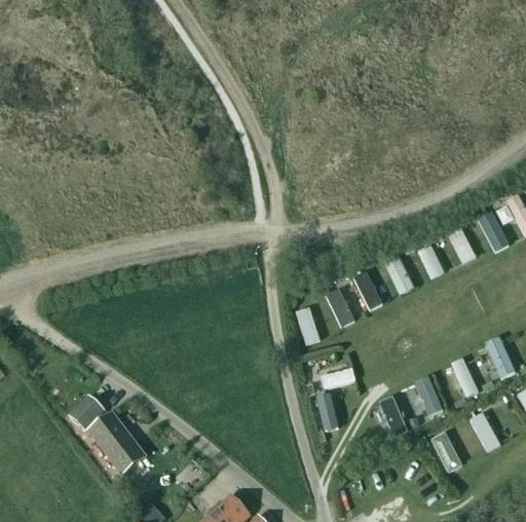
[(525,237),(525,236),(525,208),(519,194),(506,200),(525,237)]
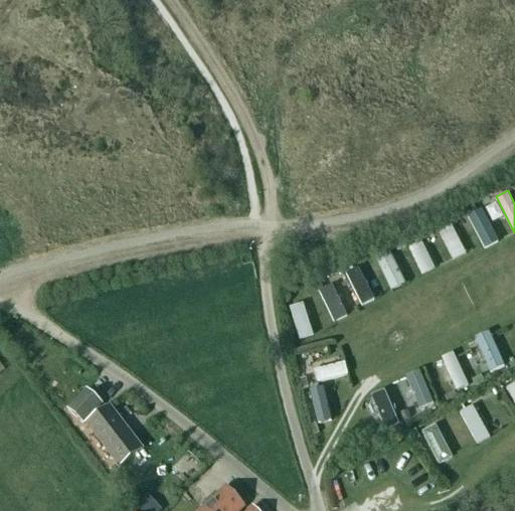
[(474,202),(465,207),(465,208),(468,213),(477,209),(477,208),(474,203),(474,202)]
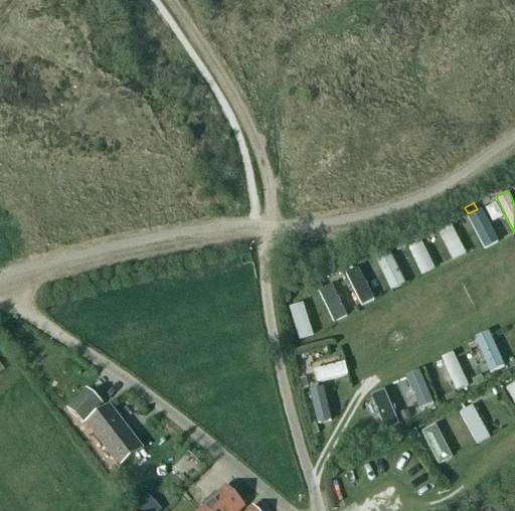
[(485,247),(499,240),(482,206),(468,214),(485,247)]
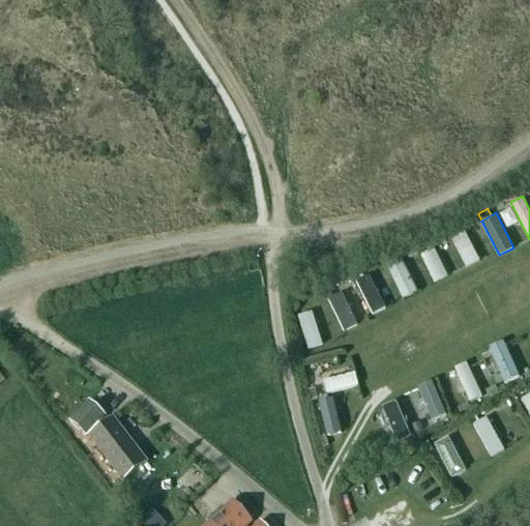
[(467,267),(480,260),(464,230),(451,236),(467,267)]
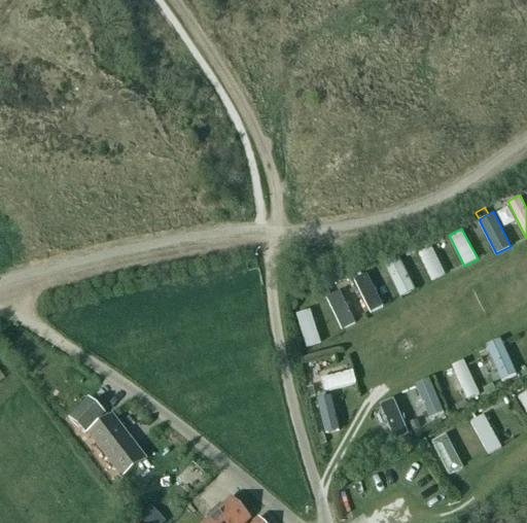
[(441,233),(431,238),(433,243),(444,238),(441,233)]
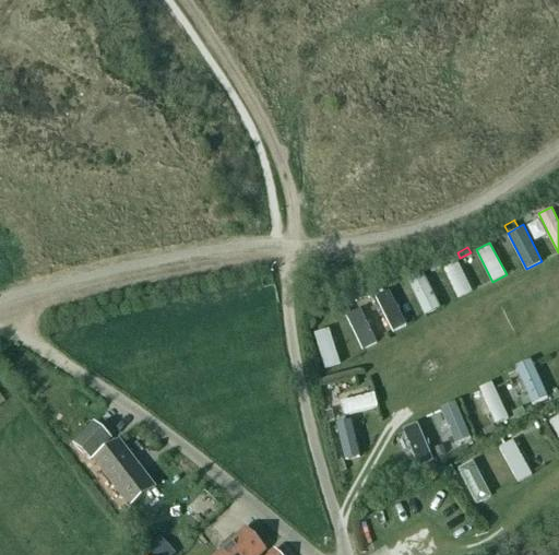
[(459,297),(473,290),(458,260),(443,267),(459,297)]
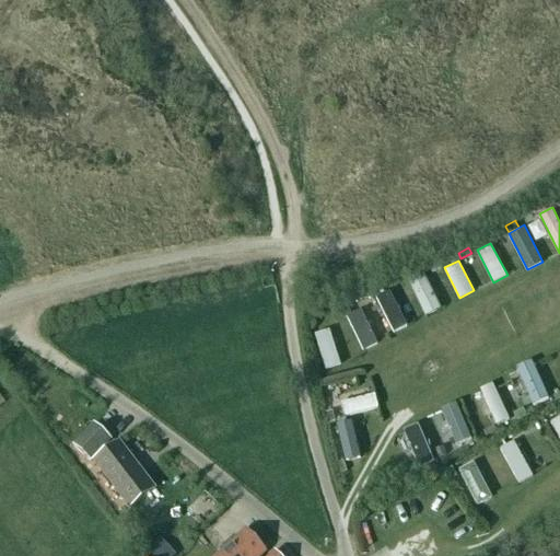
[(438,262),(429,266),(431,271),(440,267),(438,262)]
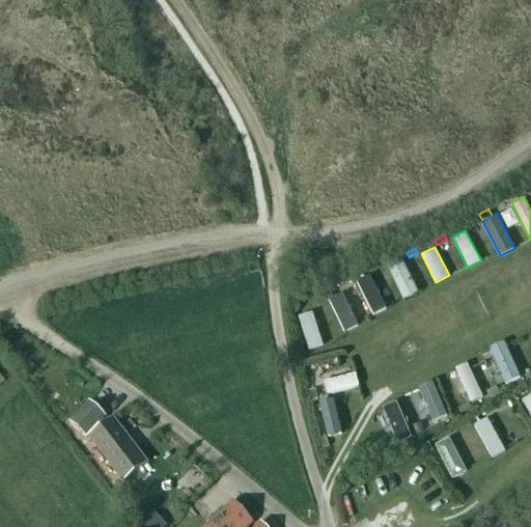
[(403,299),(419,292),(401,256),(386,264),(403,299)]
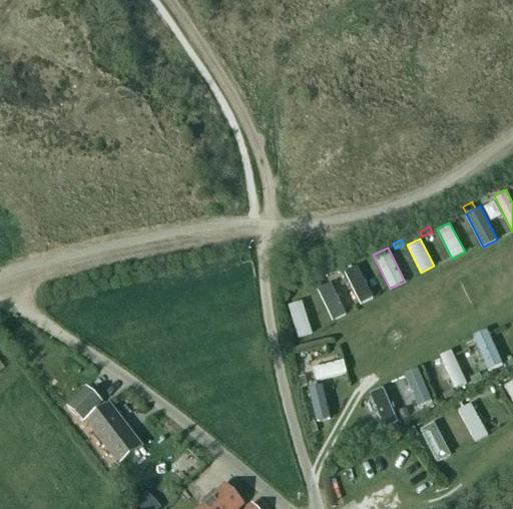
[(351,262),(342,267),(344,271),(353,267),(351,262)]
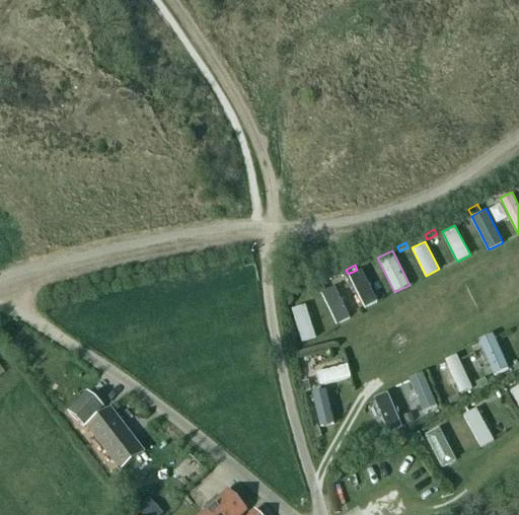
[(365,307),(378,300),(361,268),(348,275),(365,307)]
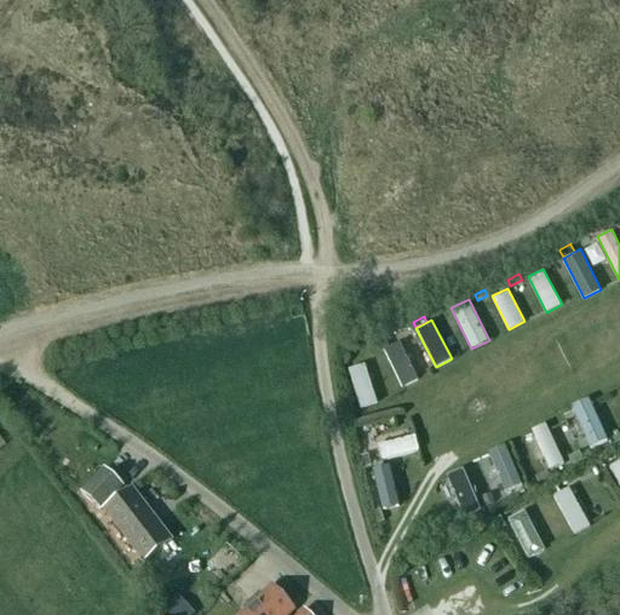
[(385,337),(378,340),(383,350),(390,348),(385,337)]
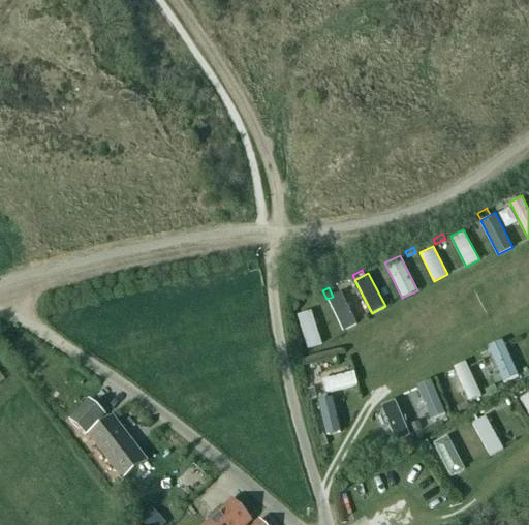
[(344,333),(359,326),(342,292),(329,300),(344,333)]
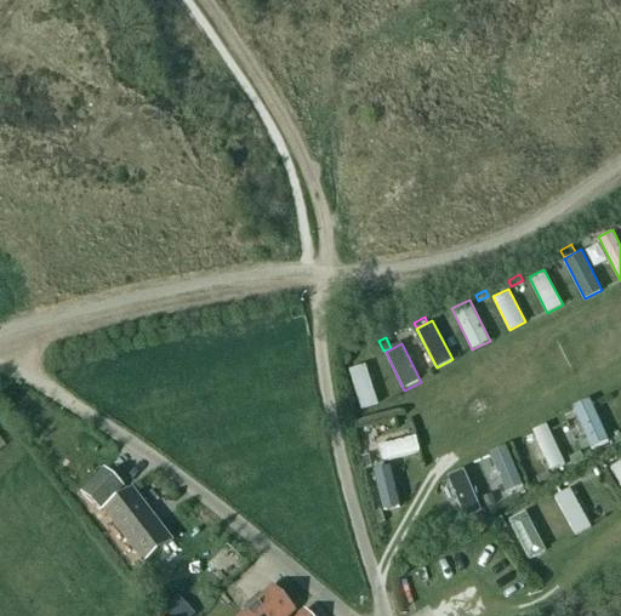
[(349,352),(340,355),(343,365),(347,364),(352,358),(349,352)]
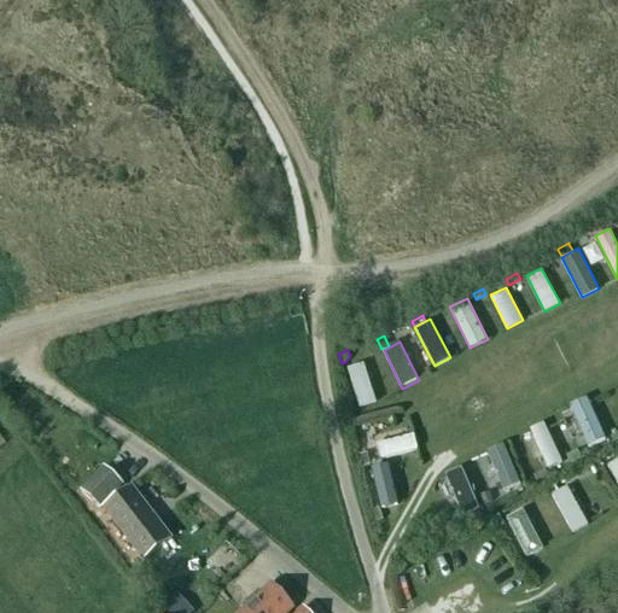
[(375,401),(363,362),(347,367),(359,406),(375,401)]
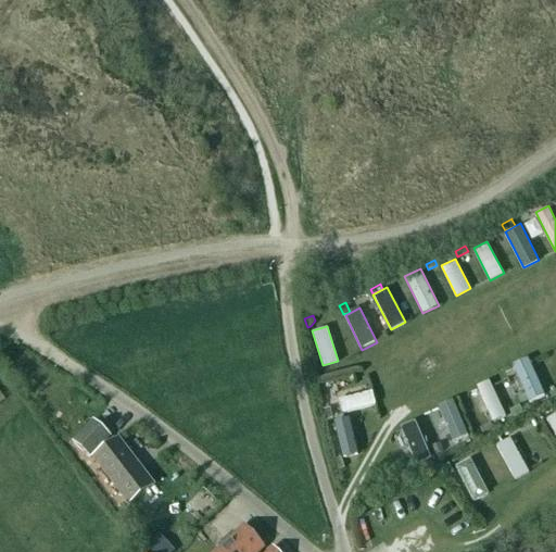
[(530,401),(546,393),(529,356),(513,363),(530,401)]
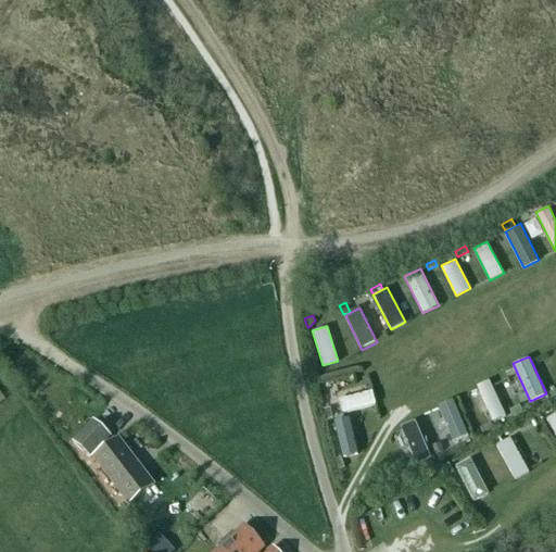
[(493,421),(505,415),(489,379),(477,385),(493,421)]
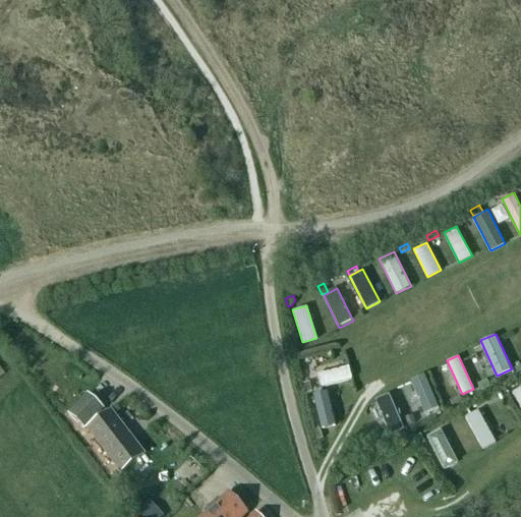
[(520,365),(519,360),(511,363),(514,371),(520,367),(520,365)]
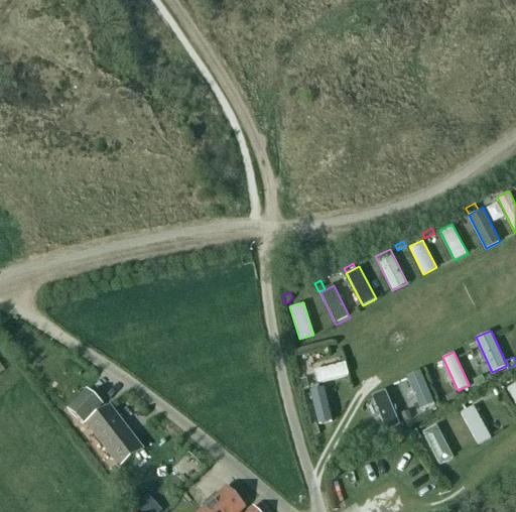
[(314,370),(317,381),(349,374),(346,362),(314,370)]
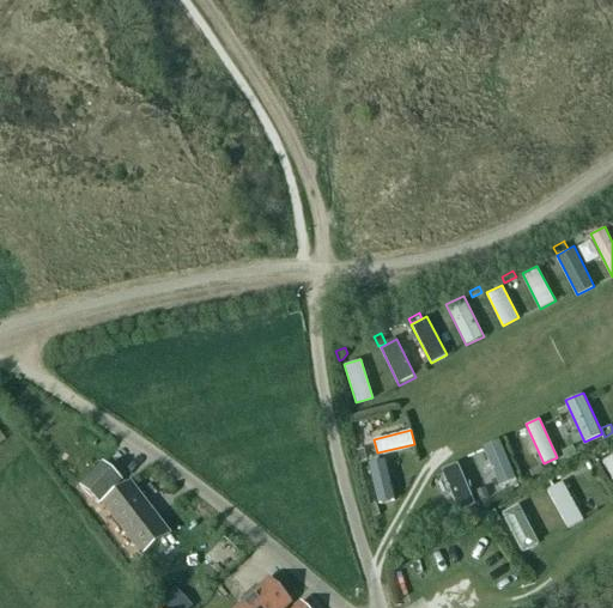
[(499,486),(516,479),(501,439),(483,447),(499,486)]
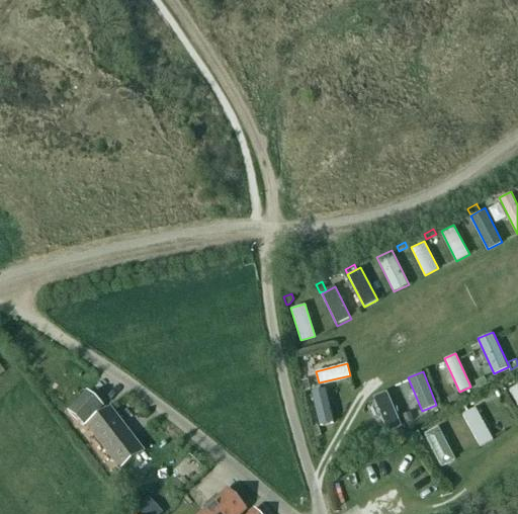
[(485,376),(476,381),(478,387),(487,381),(485,376)]
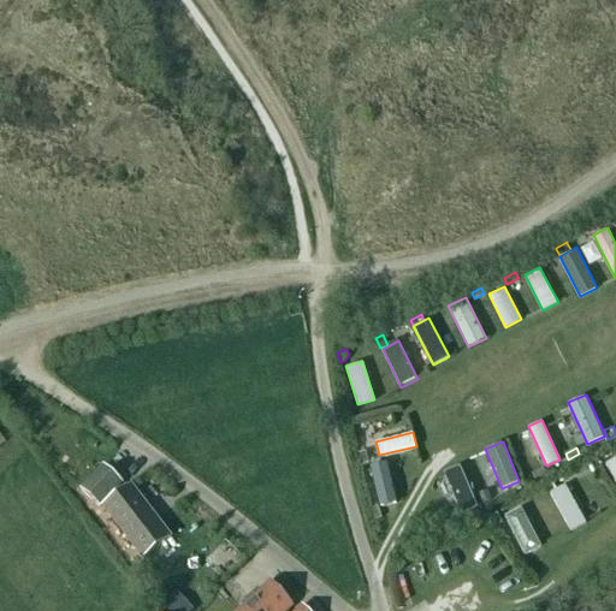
[(366,450),(357,452),(361,464),(368,462),(368,461),(366,450)]
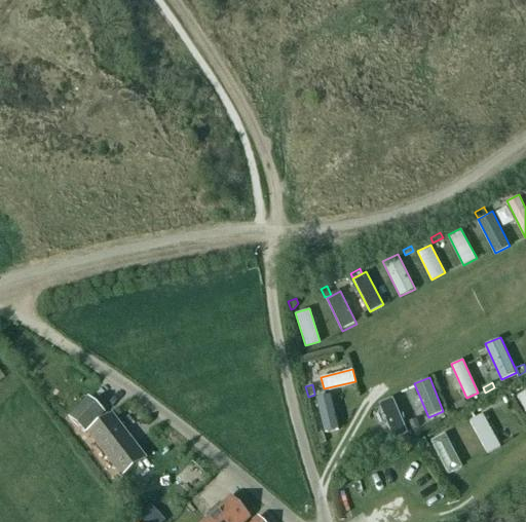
[(337,429),(329,395),(316,398),(325,432),(337,429)]
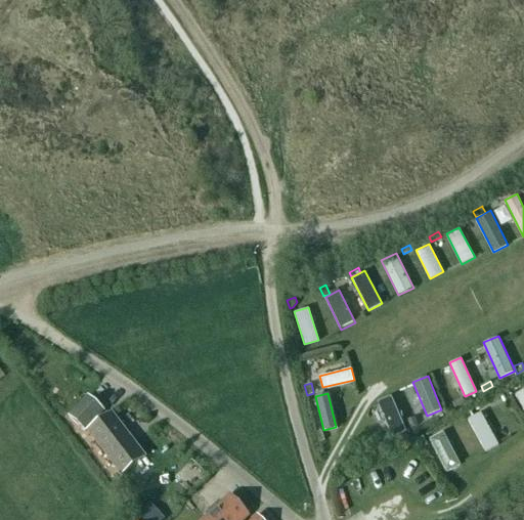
[(122,477),(146,459),(113,415),(104,421),(99,416),(105,409),(88,394),(69,415),(86,430),(87,430),(122,477)]
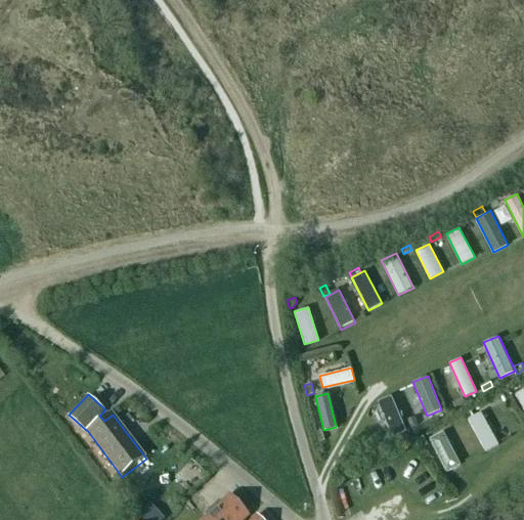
[(406,431),(391,396),(377,401),(392,437),(406,431)]
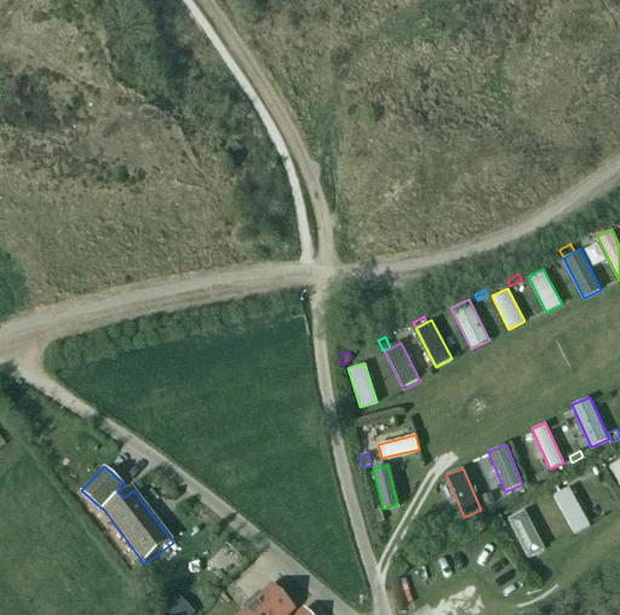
[(546,470),(535,475),(538,481),(539,481),(550,476),(550,475),(546,470)]
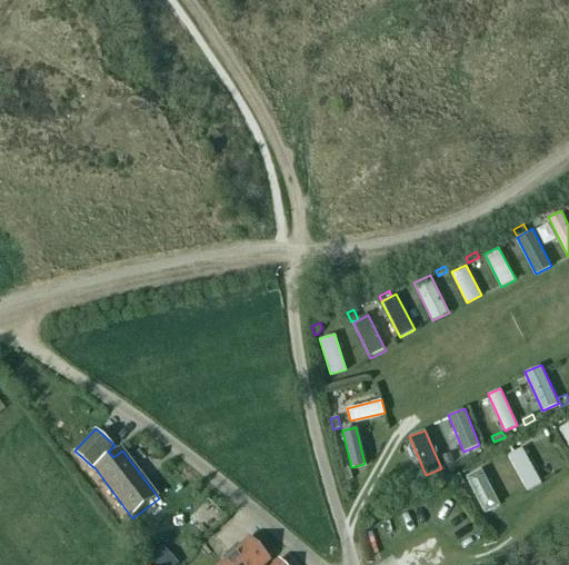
[(542,483),(522,447),(508,455),(528,491),(542,483)]
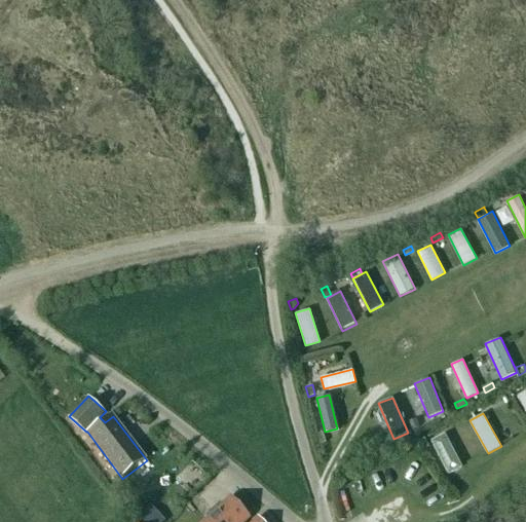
[(416,418),(409,421),(412,429),(419,425),(416,418)]
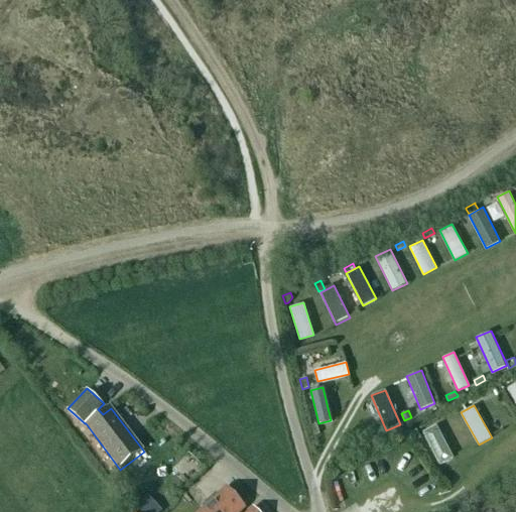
[(454,458),(437,424),(422,431),(439,465),(454,458)]
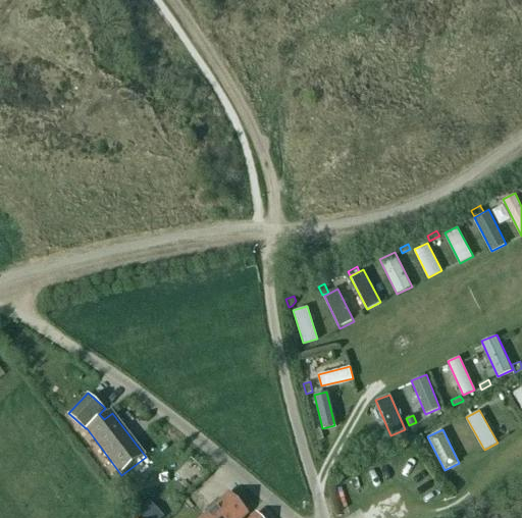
[(379,434),(373,437),(376,446),(390,441),(387,430),(386,430),(379,434)]
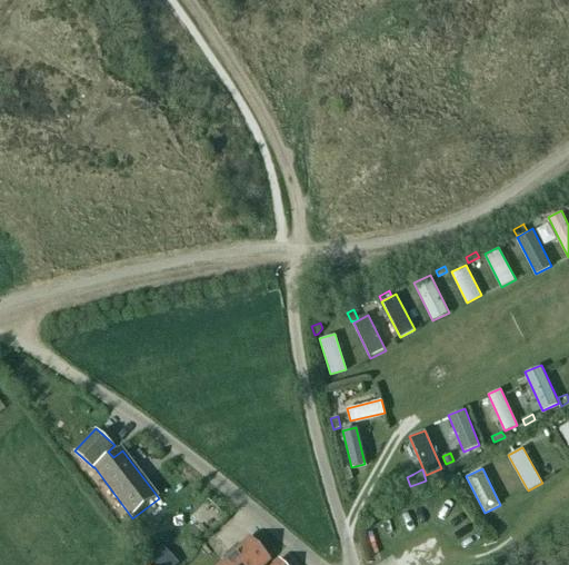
[(263,564),(270,559),(271,558),(270,558),(250,536),(251,536),(250,535),(249,536),(240,545),(239,545),(239,546),(226,558),(226,557),(225,558),(217,564),(263,564)]
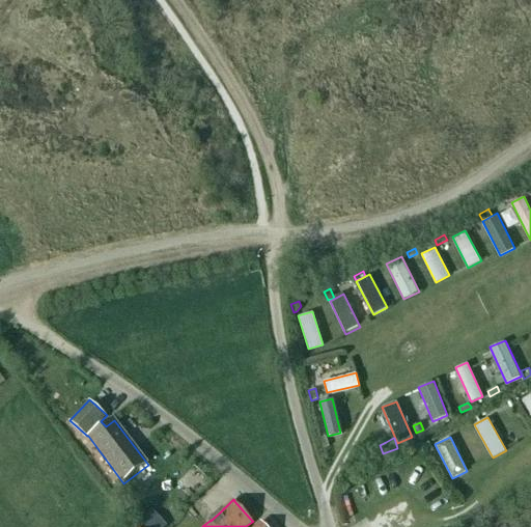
[(152,508),(141,520),(148,526),(162,526),(166,523),(152,508)]
